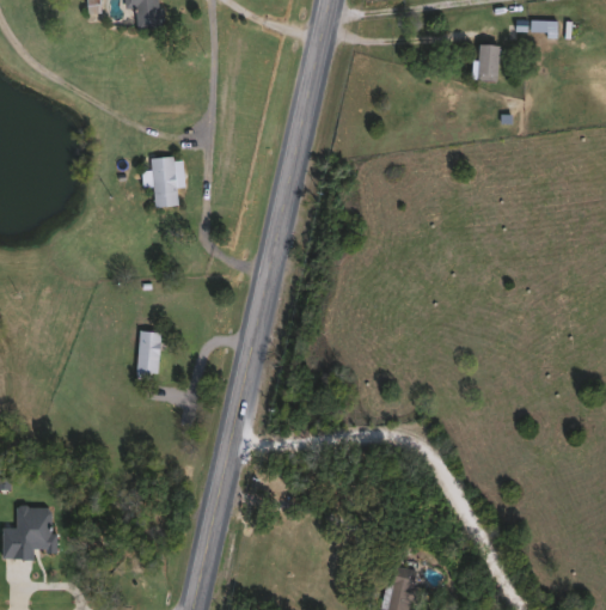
[(161,0),(164,29),(140,30),(139,8),(127,8),(126,0),(161,0)]
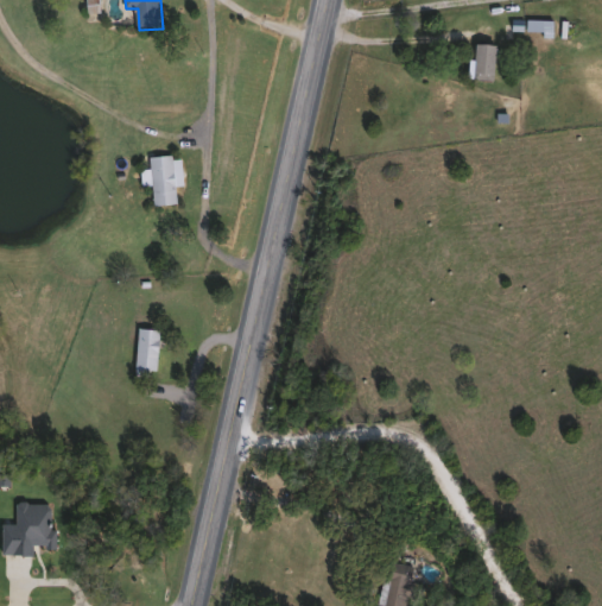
[(555,31),(528,31),(528,21),(555,21),(555,31)]
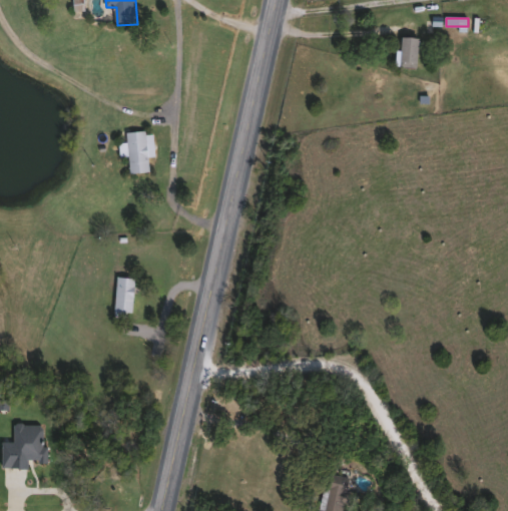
[(419,67),(400,67),(400,37),(419,37),(419,67)]
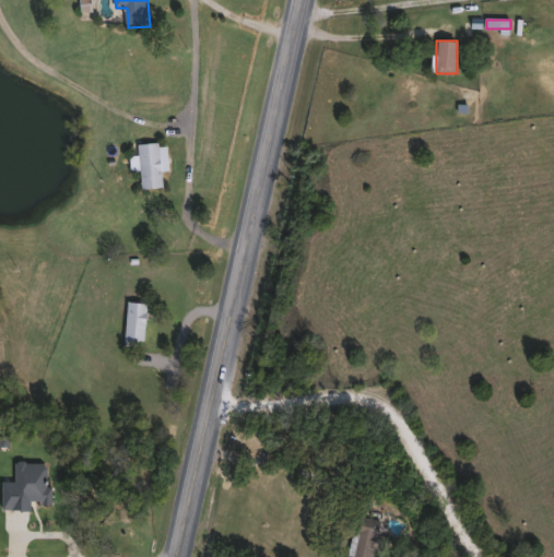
[(164,188),(141,190),(138,144),(160,143),(164,188)]
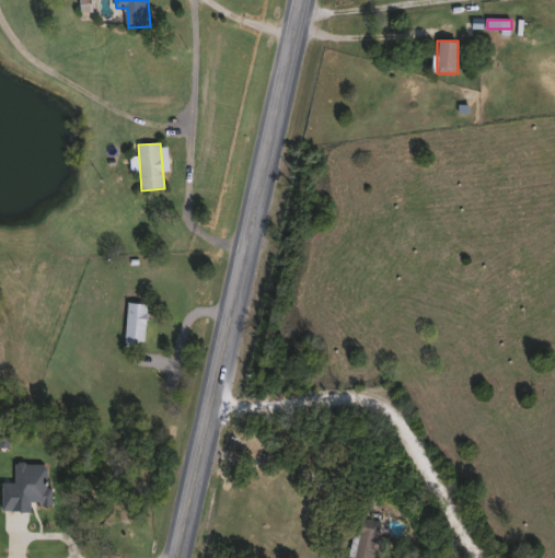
[(148,304),(147,341),(127,341),(128,303),(148,304)]
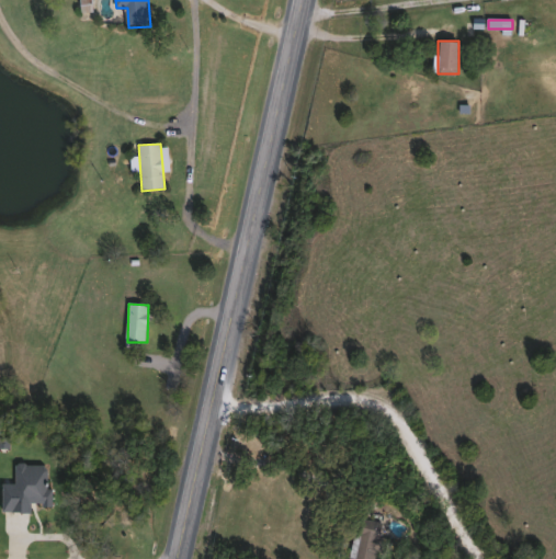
[(381,525),(379,558),(351,558),(353,524),(381,525)]
